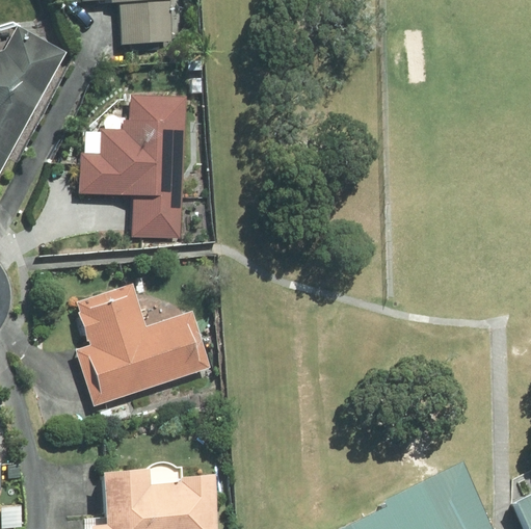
[(173,41),(169,0),(82,0),(111,0),(111,1),(118,1),(121,44),(173,41)]
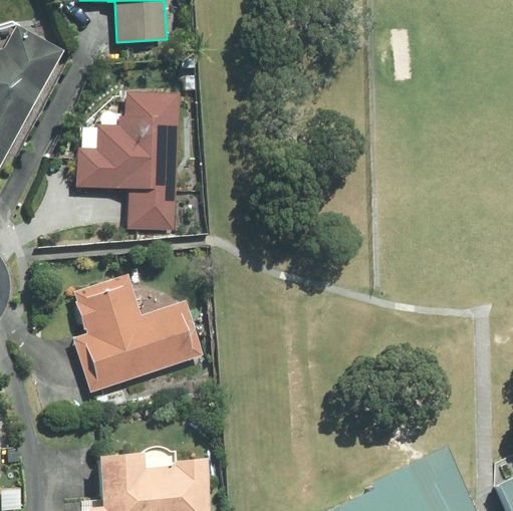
[(0,164),(62,50),(15,25),(2,49),(0,49),(0,164)]
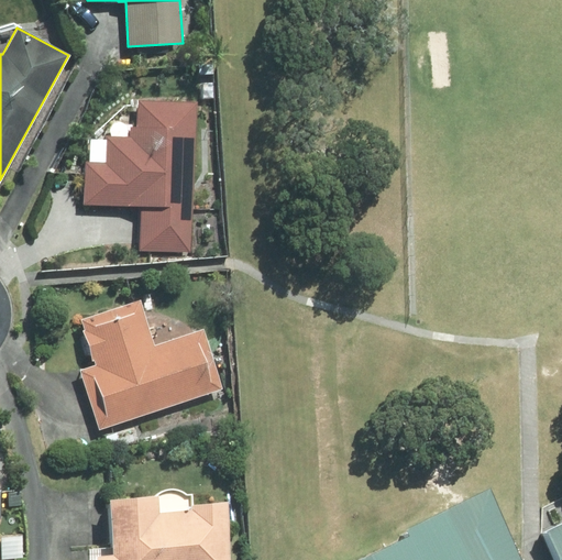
[(190,250),(197,101),(138,99),(135,127),(129,127),(129,136),(106,136),(105,162),(85,162),(84,202),(128,204),(128,206),(140,206),(139,249),(190,250)]
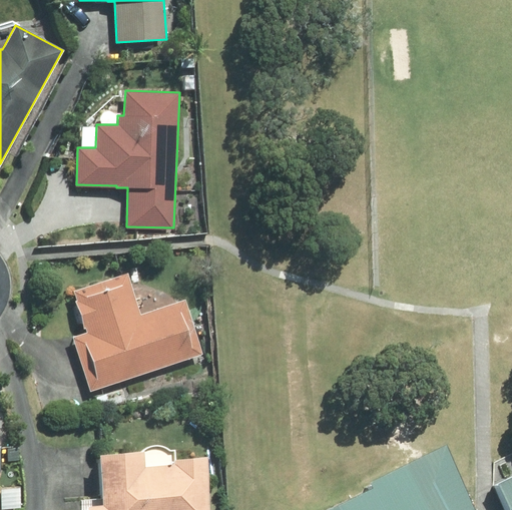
[(140,314),(127,273),(73,291),(76,301),(74,301),(83,328),(85,327),(86,332),(71,337),(89,391),(202,354),(184,300),(140,314)]
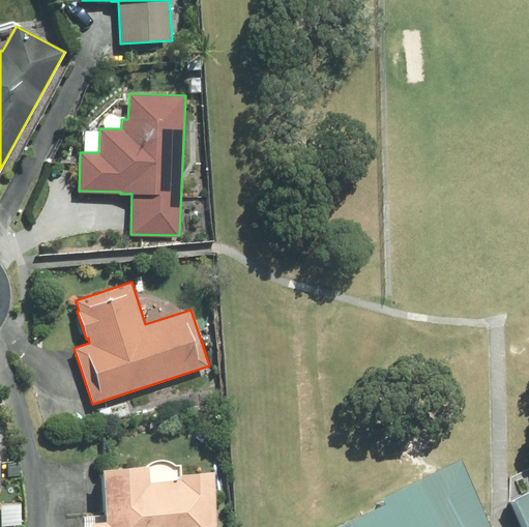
[(214,526),(209,472),(177,475),(177,478),(146,481),(146,467),(98,471),(104,522),(86,523),(86,526),(214,526)]
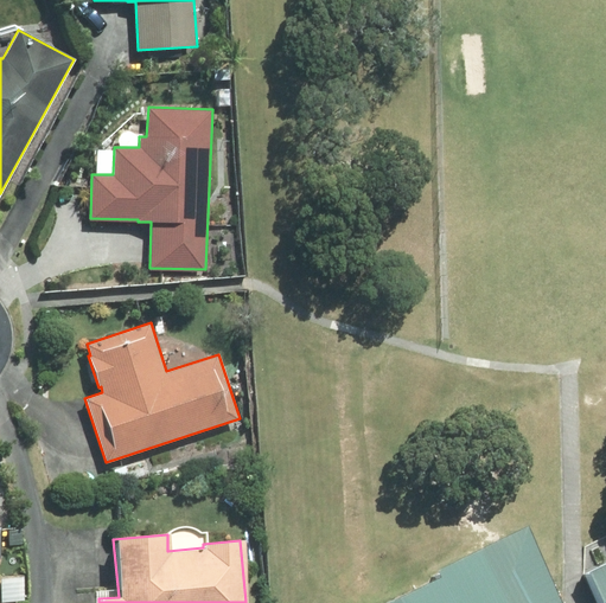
[(434,578),(382,602),(559,602),(533,551),(505,541),(478,555),(476,550),(431,571),(434,578)]
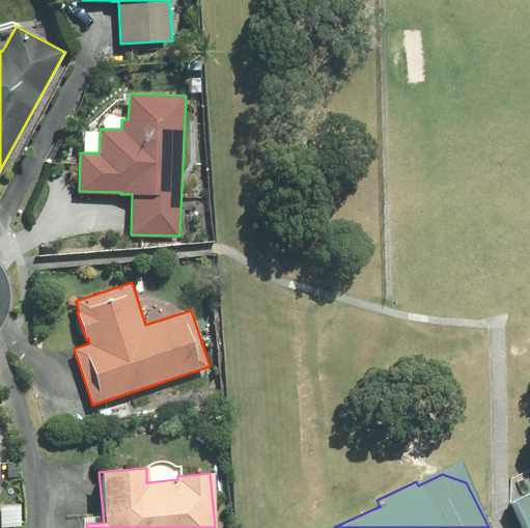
[(523,527),(529,527),(529,491),(509,501),(523,527)]
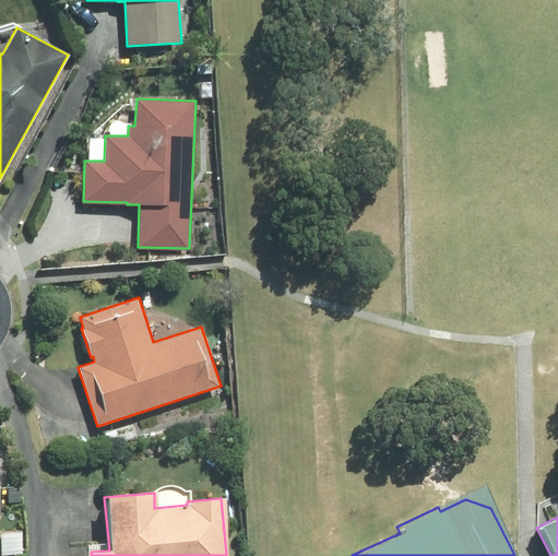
All buildings are outlined.
